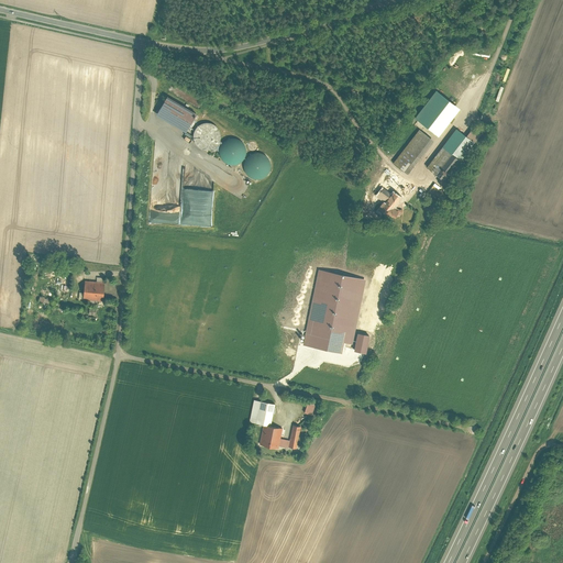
[(435,90),(415,117),(435,133),(456,106),(435,90)]
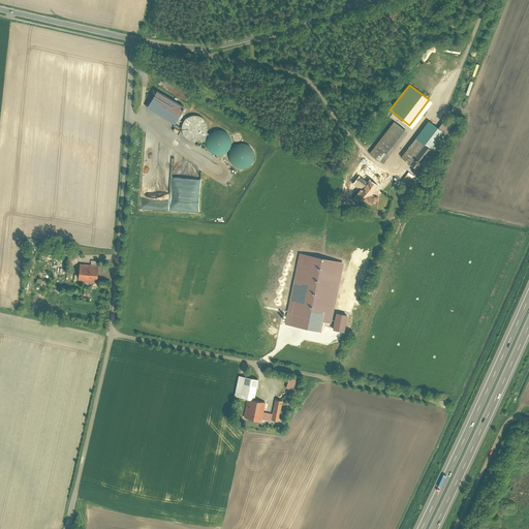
[(185,105),(154,89),(145,106),(175,123),(185,105)]
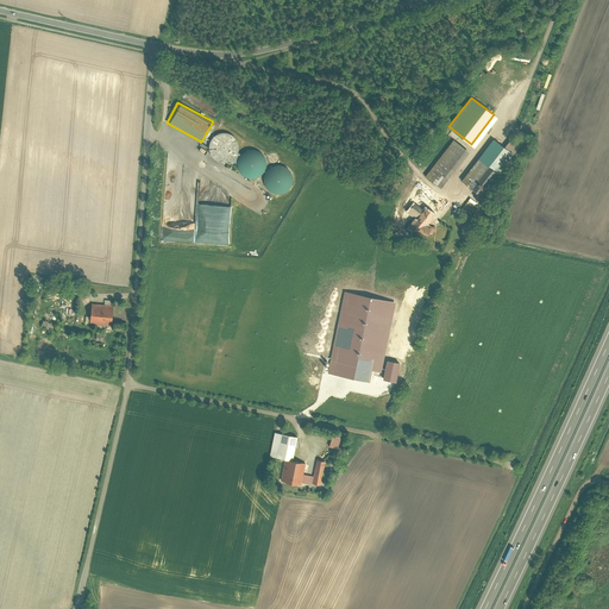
[(518,143),(510,137),(503,148),(510,152),(518,143)]
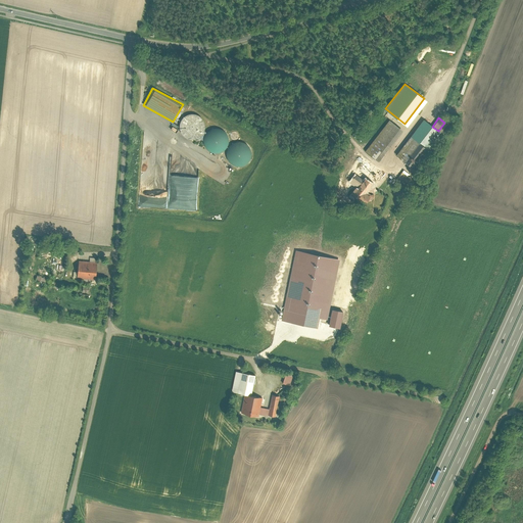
[(422,120),(410,136),(426,147),(438,131),(432,127),(422,120)]
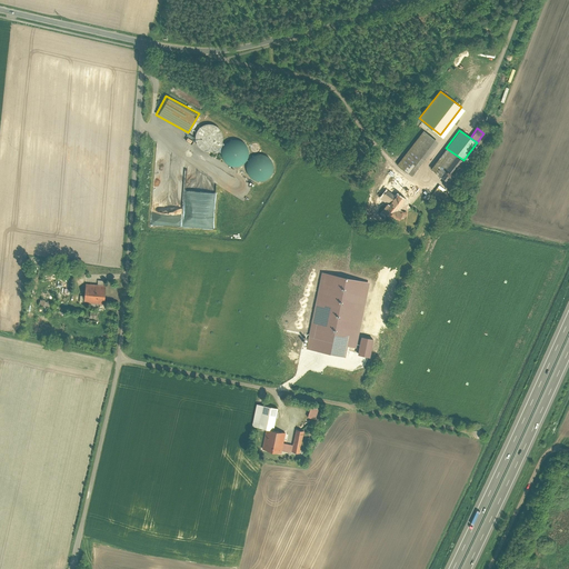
[(423,131),(398,162),(411,173),(438,142),(423,131)]
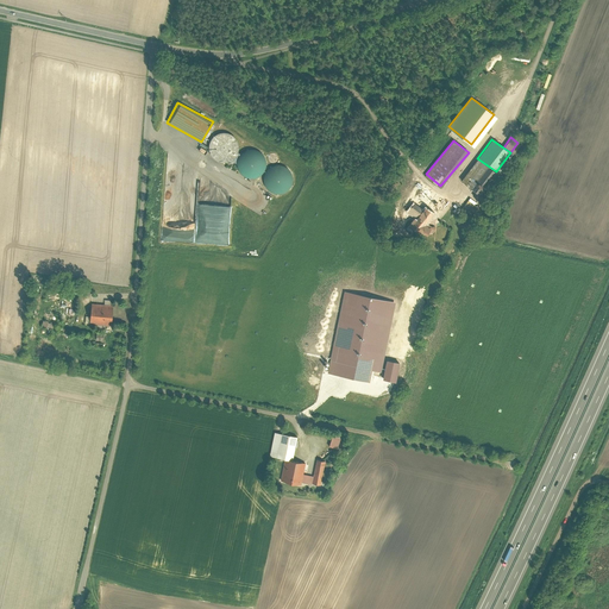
[(255,150),(249,150),(244,152),(239,156),(237,161),(236,165),(237,171),(240,175),(245,179),(250,180),(256,179),(261,176),(264,173),(265,167),(265,162),(263,156),(259,152),(255,150)]
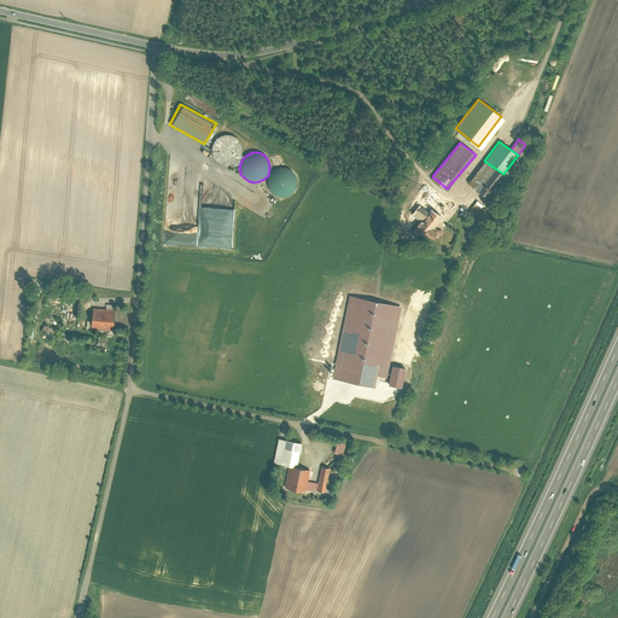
[(503,174),(484,161),(468,182),(487,197),(503,174)]
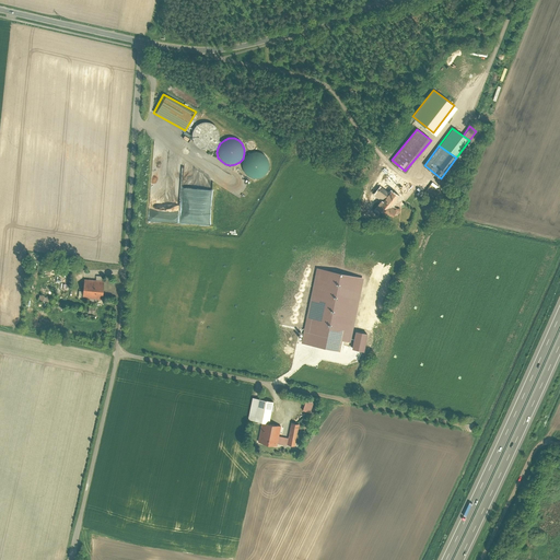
[(259,153),(254,152),(249,154),(245,158),(243,162),(242,166),(244,172),(246,176),(251,178),(255,179),(260,179),(265,176),(268,173),(269,168),(269,163),(267,159),(264,155),(259,153)]
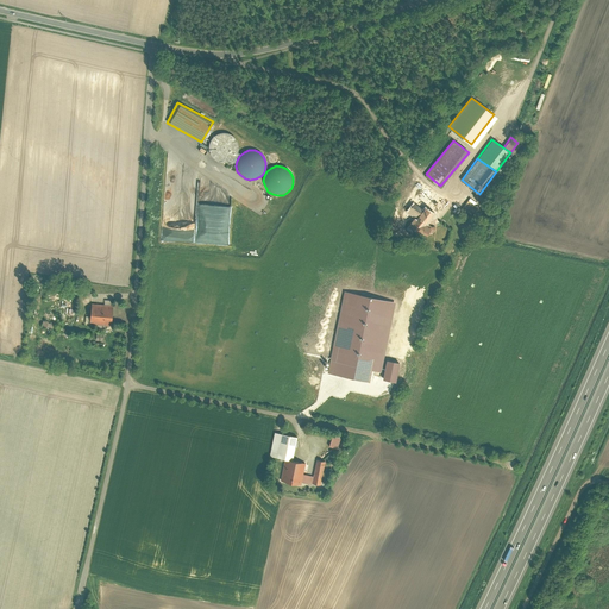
[(428,187),(407,218),(427,232),(432,225),(428,221),(445,199),(428,187)]
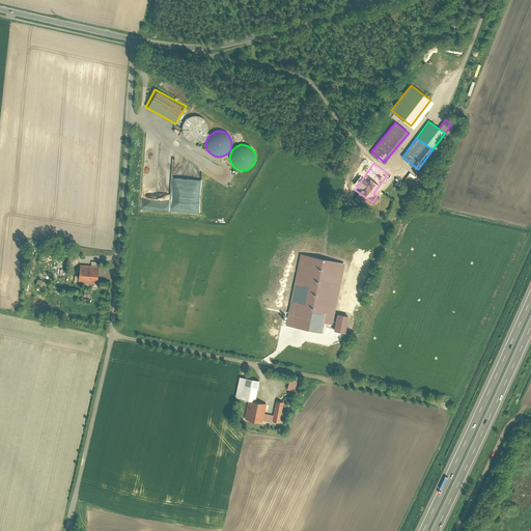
[(404,182),(413,188),(418,180),(410,174),(404,182)]
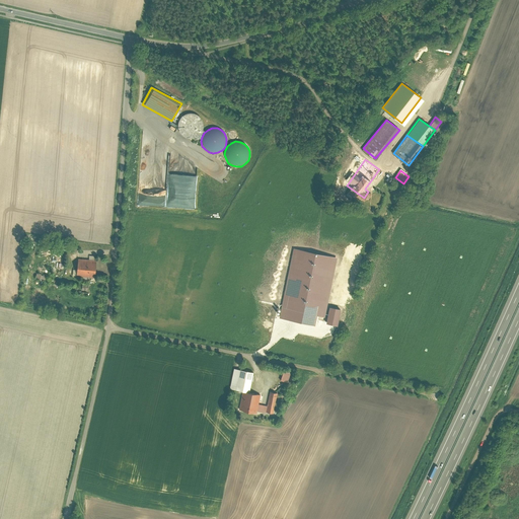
[(338,257),(293,249),(279,318),(315,326),(317,316),(325,318),(338,257)]
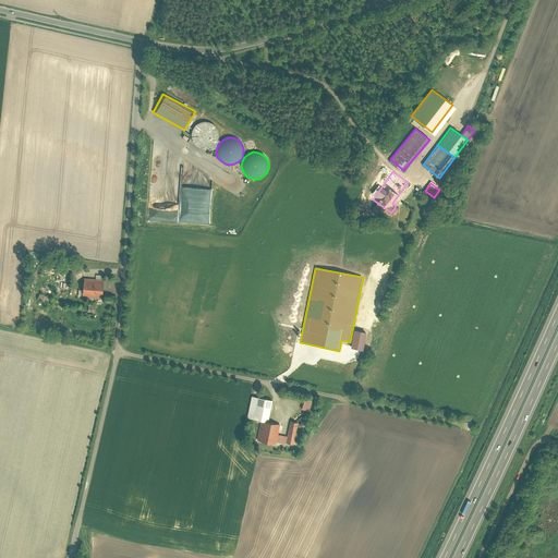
[(105,279),(84,278),(83,295),(102,298),(105,279)]
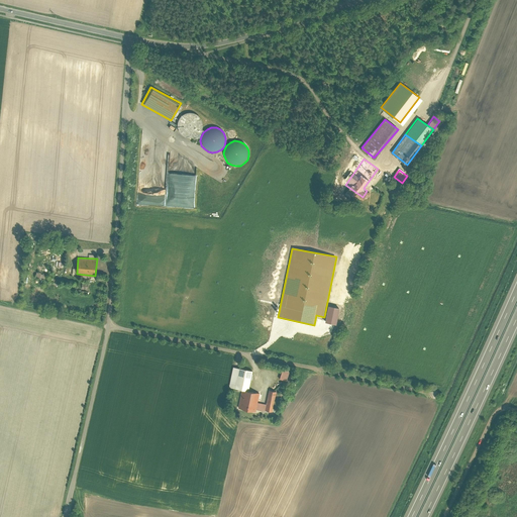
[(331,305),(328,321),(339,323),(342,307),(331,305)]
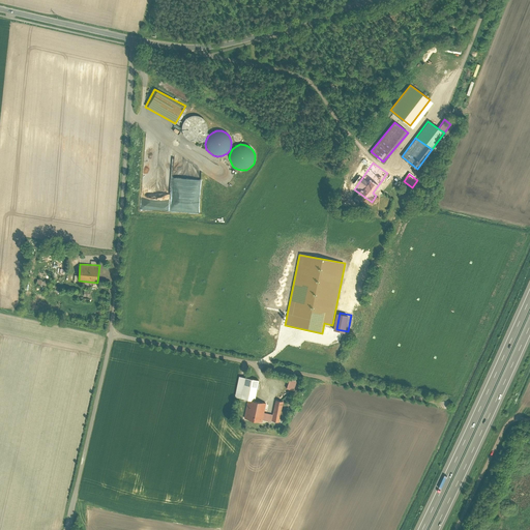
[(258,379),(238,376),(234,395),(254,400),(258,379)]
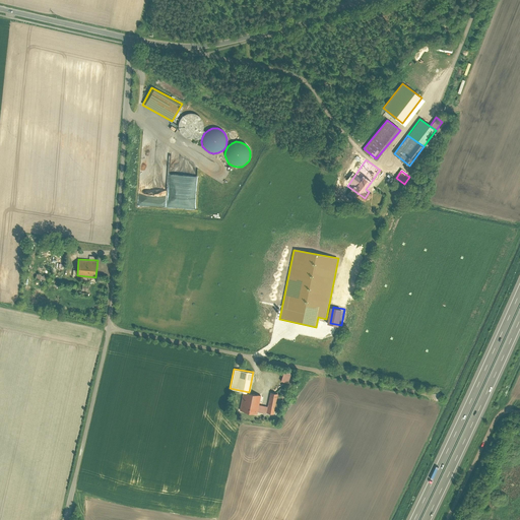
[(273,414),(277,393),(270,391),(267,406),(266,413),(273,414)]
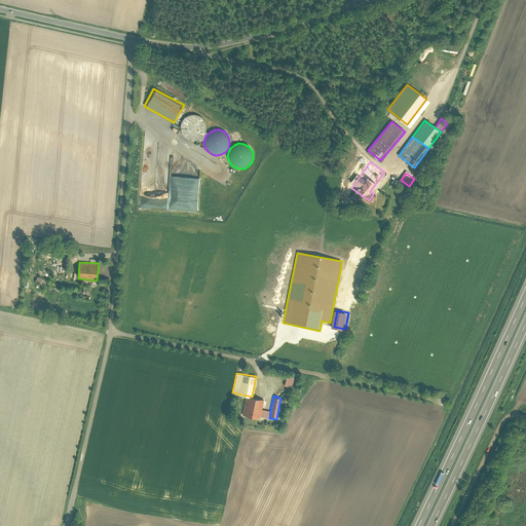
[(242,415),(260,418),(260,416),(262,409),(263,401),(246,397),(242,415)]
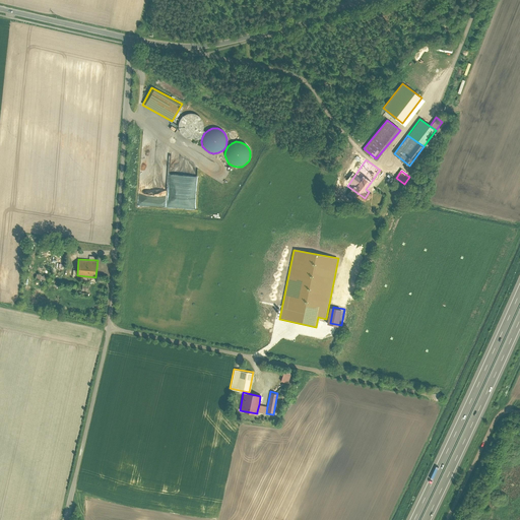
[(257,411),(266,413),(267,406),(259,404),(257,411)]
